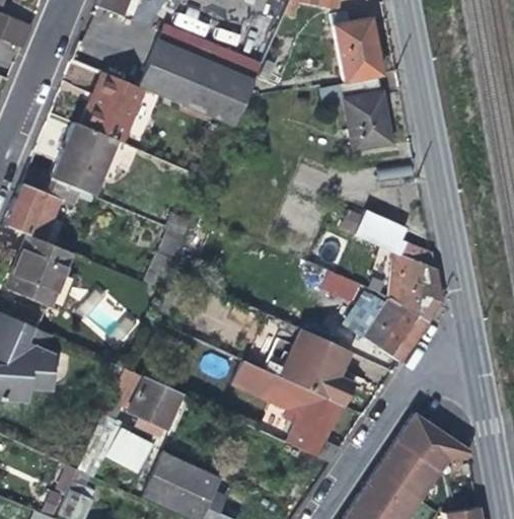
[(99,0),(97,7),(120,15),(125,0),(99,0)]
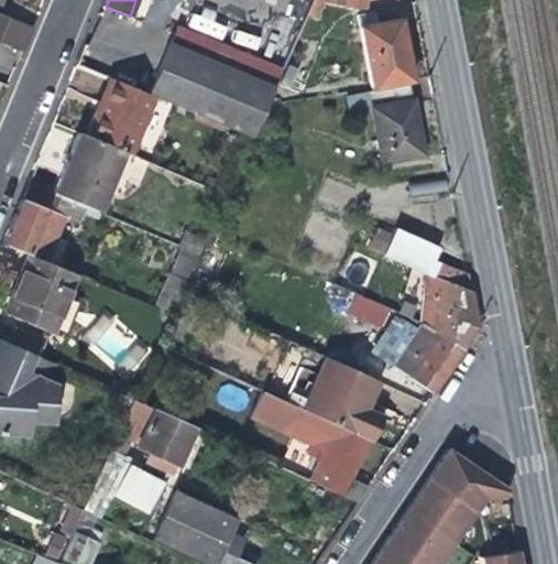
[(148,8),(149,0),(135,0),(130,17),(142,21),(148,8)]
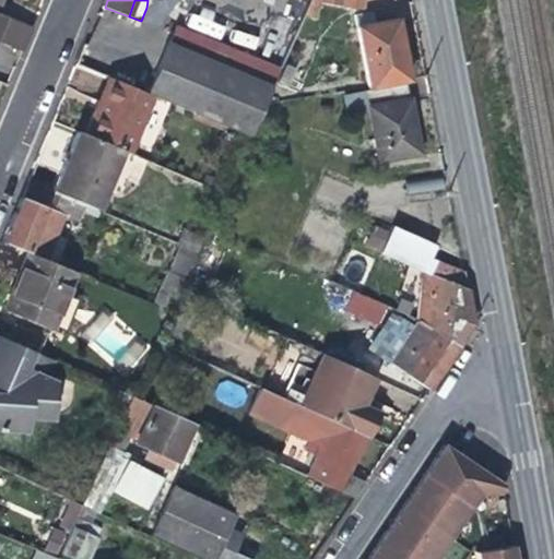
[(166,0),(162,11),(175,18),(184,0),(166,0)]
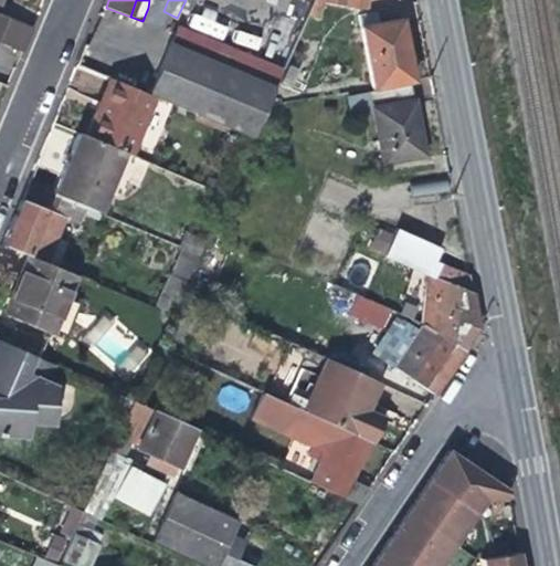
[(371,0),(317,0),(370,10),(371,0)]
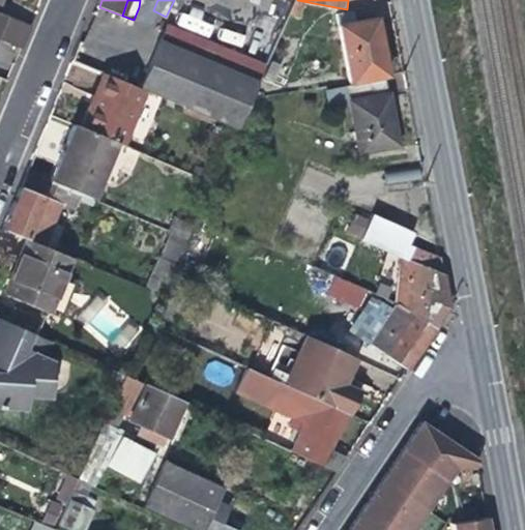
[(379,19),(356,23),(354,11),(339,13),(352,81),(389,75),(383,41),(379,19)]
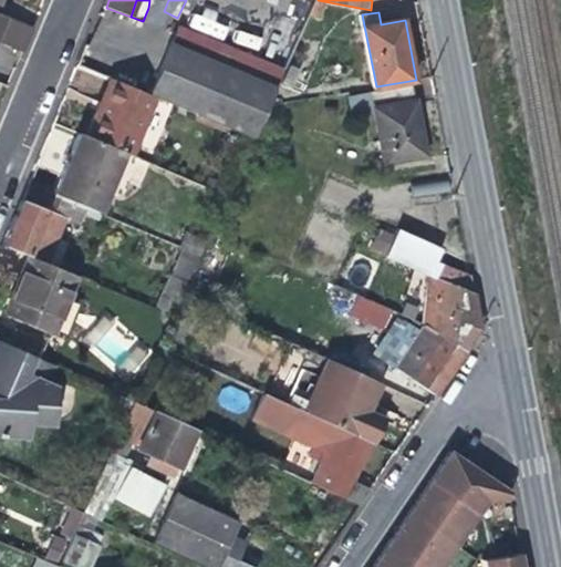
[(189,14),(185,26),(230,44),(234,35),(235,32),(189,14)]
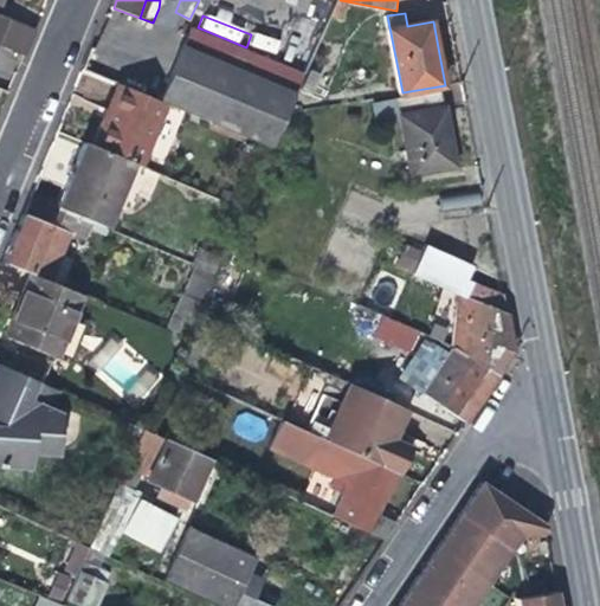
[(0,46),(7,50),(28,58),(38,33),(0,17),(0,46)]
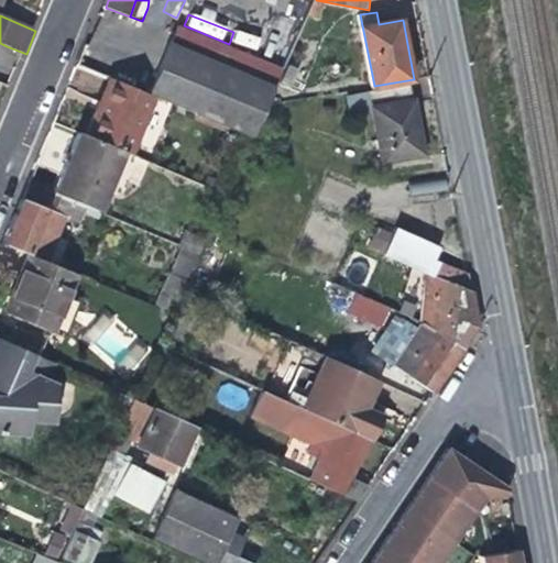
[(182,25),(153,94),(164,98),(254,135),(265,111),(293,53),(282,48),(274,63),(239,48),(229,44),(184,25),(182,25)]
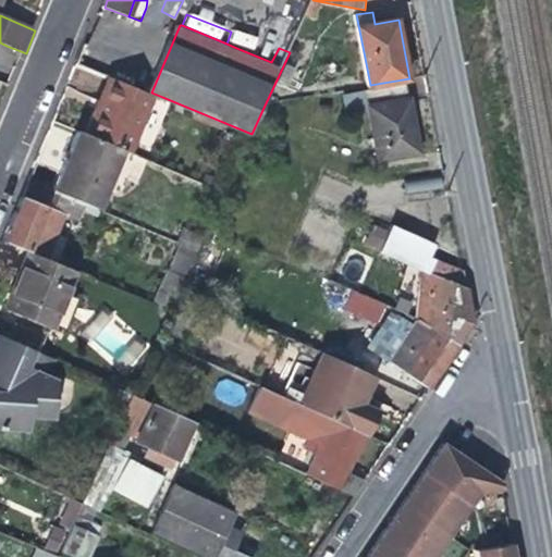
[(241,39),(230,35),(227,44),(236,48),(241,39)]
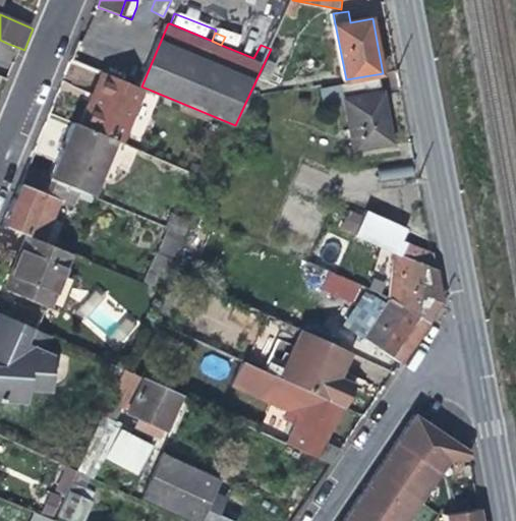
[(95,100),(83,125),(116,138),(129,145),(152,91),(141,87),(133,82),(110,73),(99,102),(95,100)]
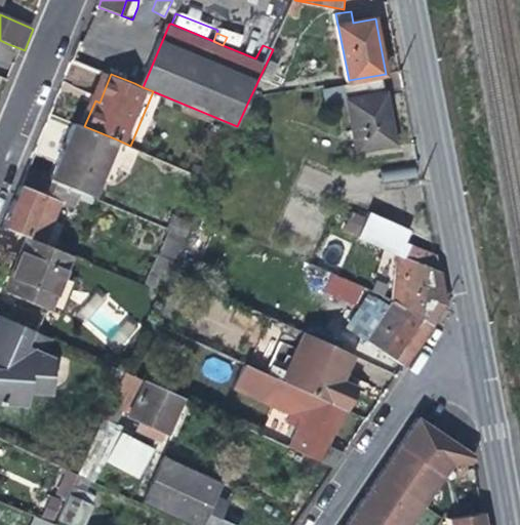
[(330,90),(333,107),(352,103),(361,150),(399,143),(386,79),(330,90)]
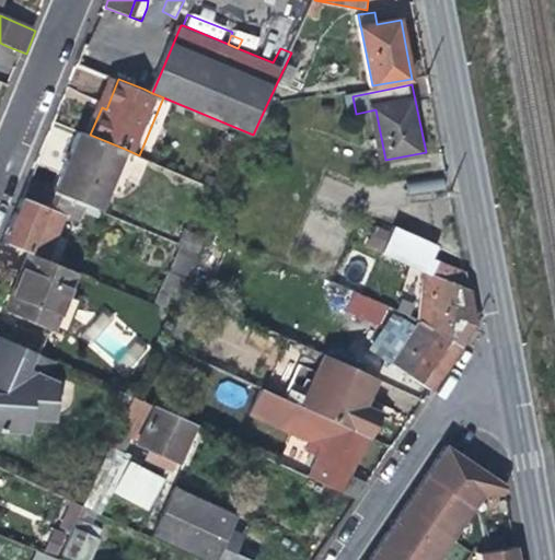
[(72,155),(57,191),(88,203),(100,209),(125,149),(90,135),(82,131),(72,155)]
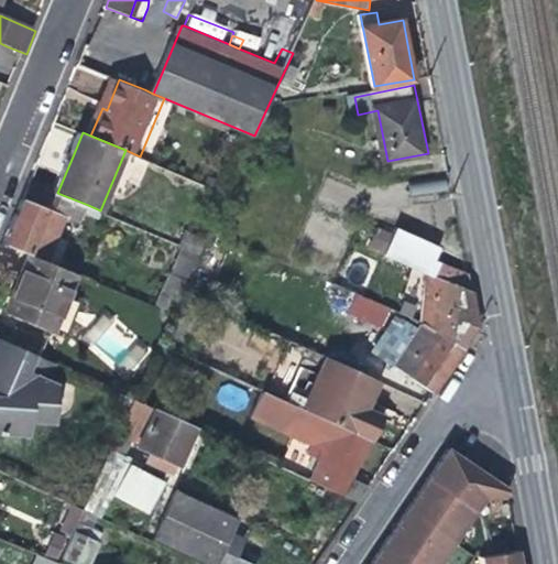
[(446,179),(423,183),(425,195),(448,191),(446,179)]
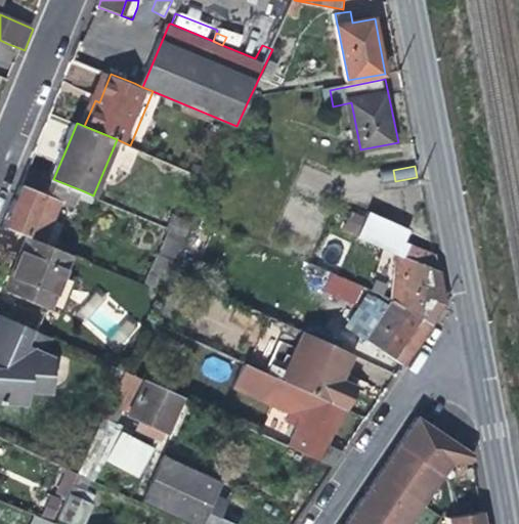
[(75,209),(82,190),(53,179),(30,169),(18,195),(6,225),(30,234),(49,243),(65,205),(75,209)]
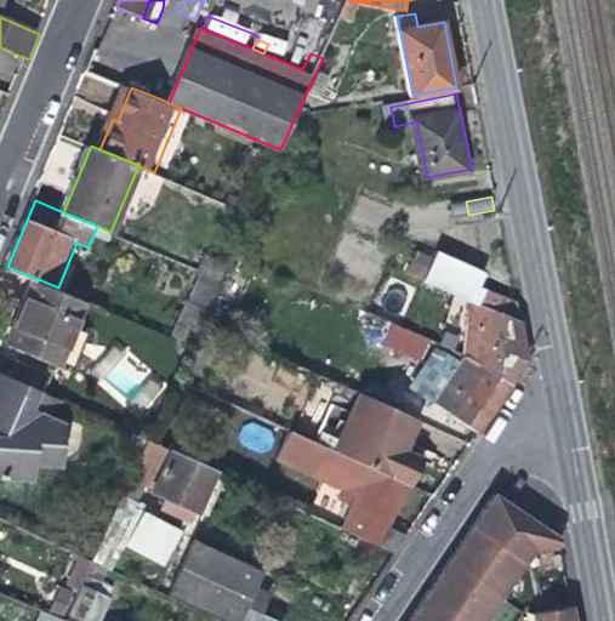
[(470,268),(433,252),(432,255),(425,271),(419,268),(415,280),(456,297),(470,268)]
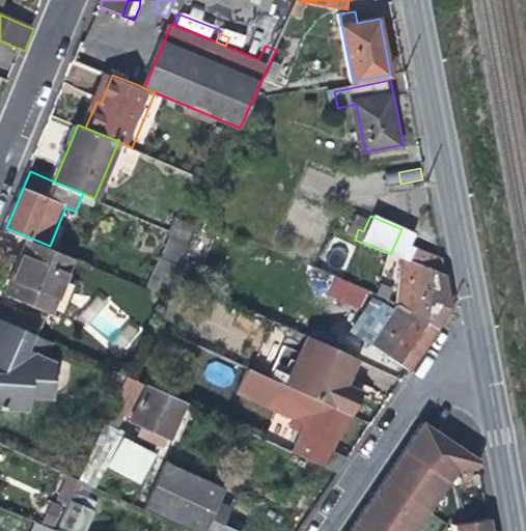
[(172,230),(176,232),(190,238),(195,226),(177,219),(172,230)]
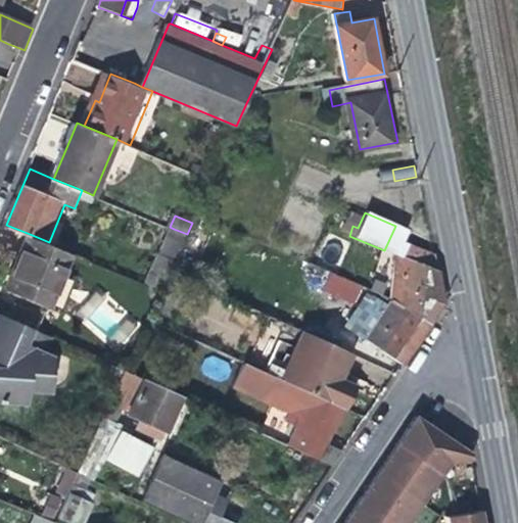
[(180,250),(187,234),(174,229),(161,255),(175,260),(180,250)]
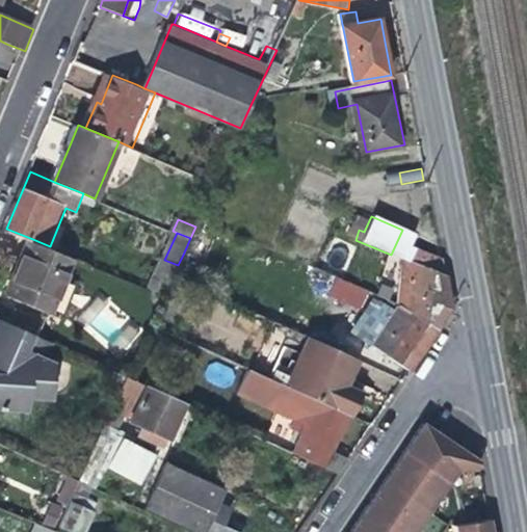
[(74,257),(50,246),(30,238),(17,271),(7,293),(52,312),(74,257)]
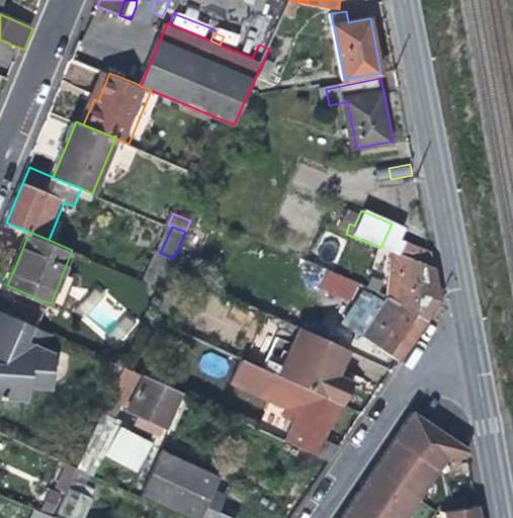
[(408,241),(403,252),(435,267),(433,252),(408,241)]
